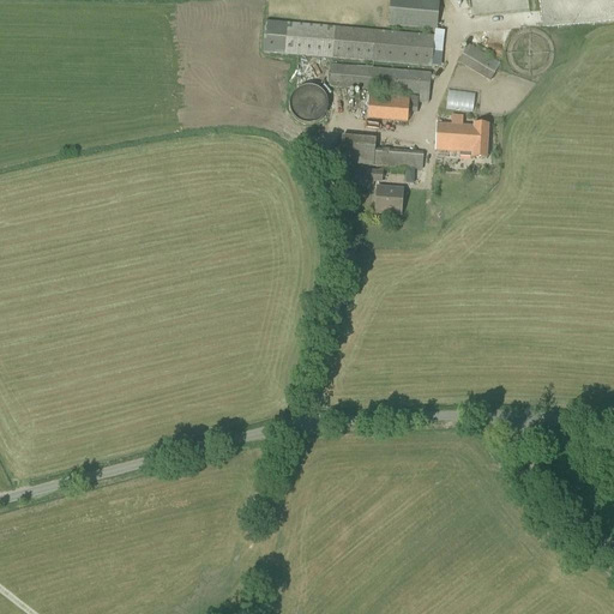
[(437,30),(439,0),(390,0),(387,26),(437,30)]
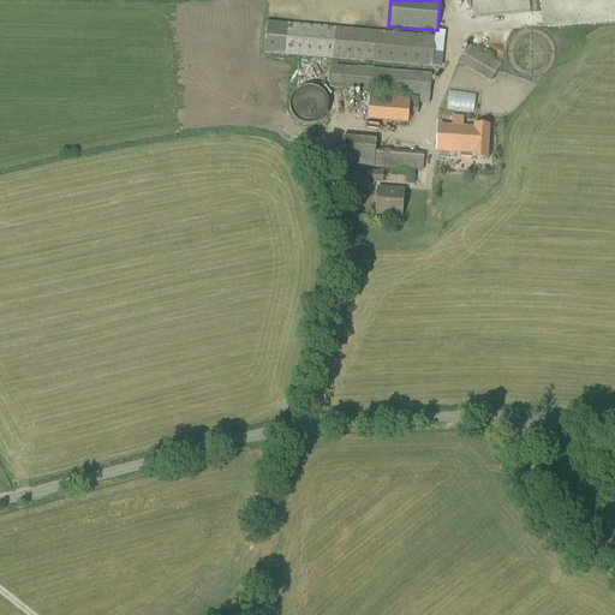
[(433,69),(435,36),(266,22),(263,53),(433,69)]
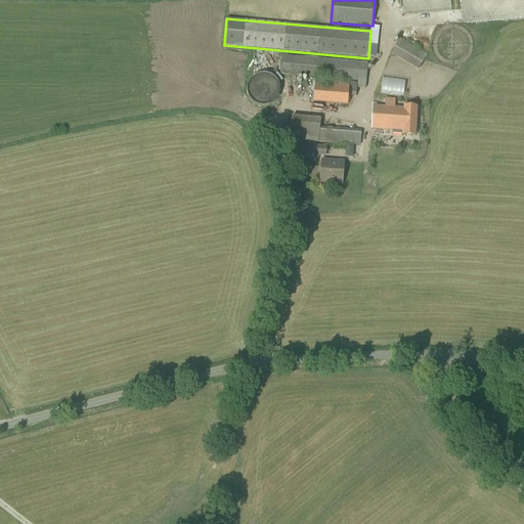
[(419,71),(428,54),(399,38),(390,53),(419,71)]
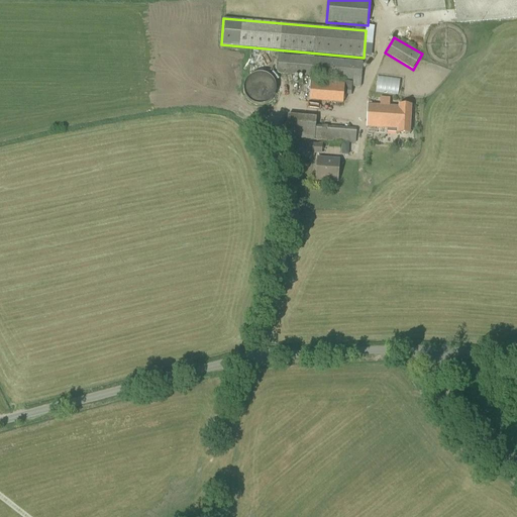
[(360,88),(364,62),(279,55),(278,74),(353,80),(352,87),(360,88)]
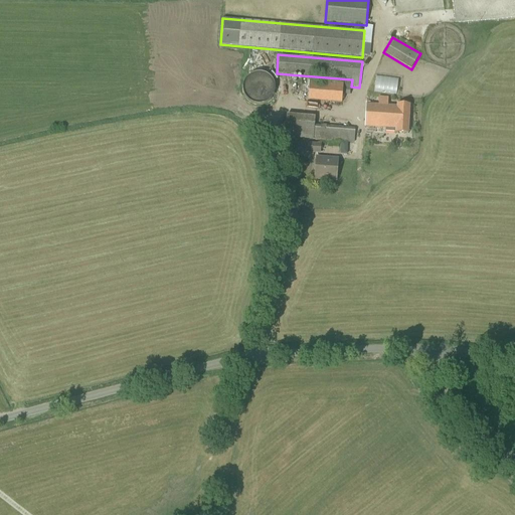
[(259,105),(262,105),(265,104),(269,102),(272,99),(274,96),(276,93),(276,89),(275,84),(274,81),(271,77),(269,75),(265,73),(262,73),(259,73),(255,73),(252,74),(249,76),(246,79),(244,82),(243,87),(243,90),(243,94),(245,97),(247,101),(251,103),(254,105),(259,105)]
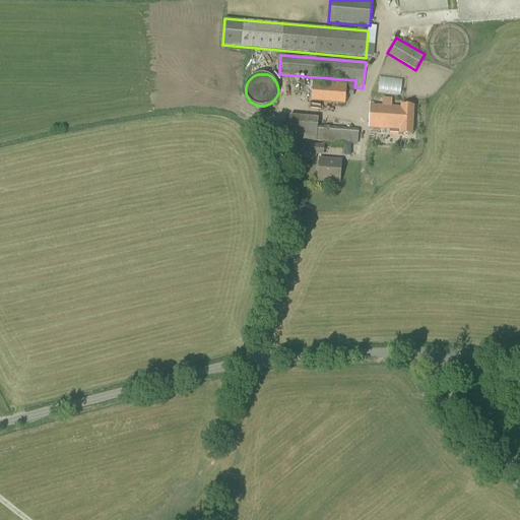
[(353,96),(354,83),(313,80),(311,102),(345,105),(346,95),(353,96)]
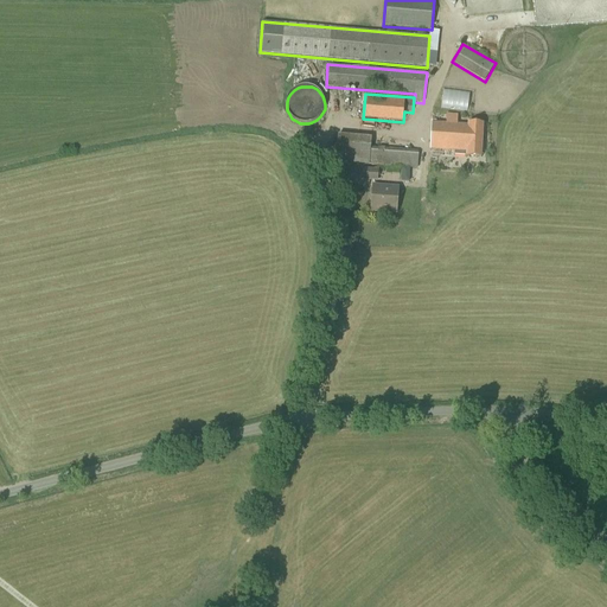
[(447,94),(446,109),(470,109),(470,95),(447,94)]
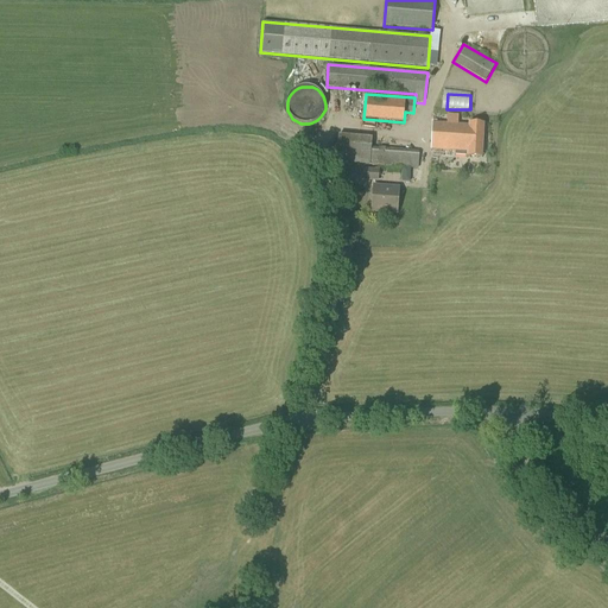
[(458,125),(458,115),(447,114),(447,124),(432,122),(430,151),(455,152),(455,156),(467,157),(482,158),(485,124),(469,122),(469,126),(458,125)]
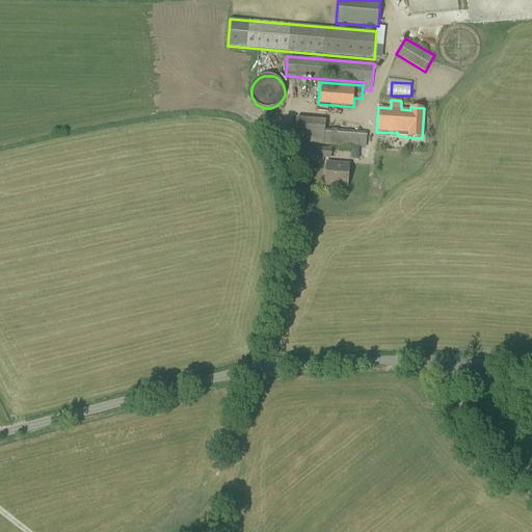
[(324,129),(323,144),(366,148),(367,133),(324,129)]
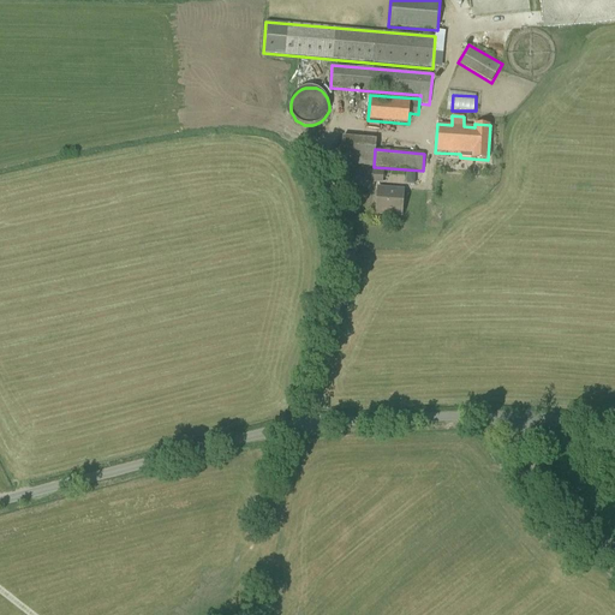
[(383,184),(383,172),(366,171),(366,183),(383,184)]
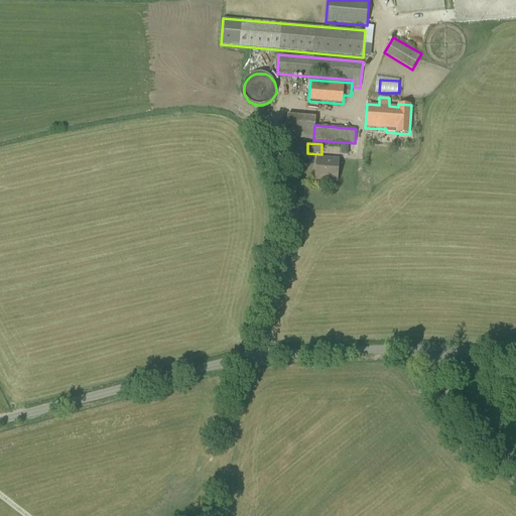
[(337,182),(339,159),(317,157),(315,180),(337,182)]
